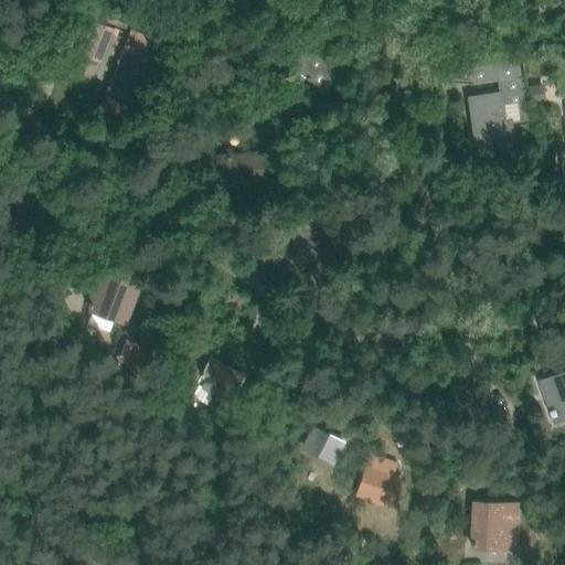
[(116,28),(88,18),(87,21),(66,12),(53,44),(76,53),(81,42),(86,44),(82,54),(103,63),(116,28)]
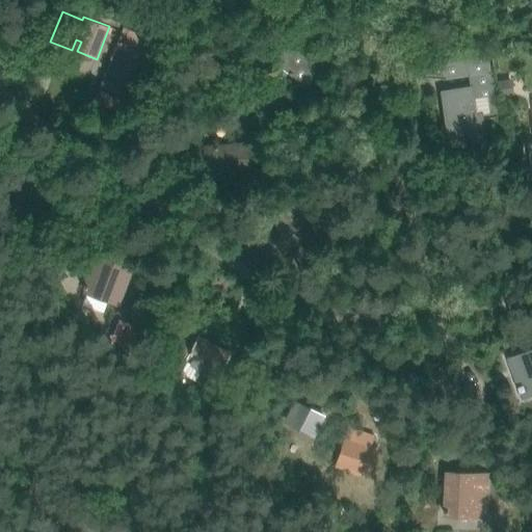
[(118,109),(134,72),(135,69),(142,72),(155,41),(125,29),(96,100),(118,109)]
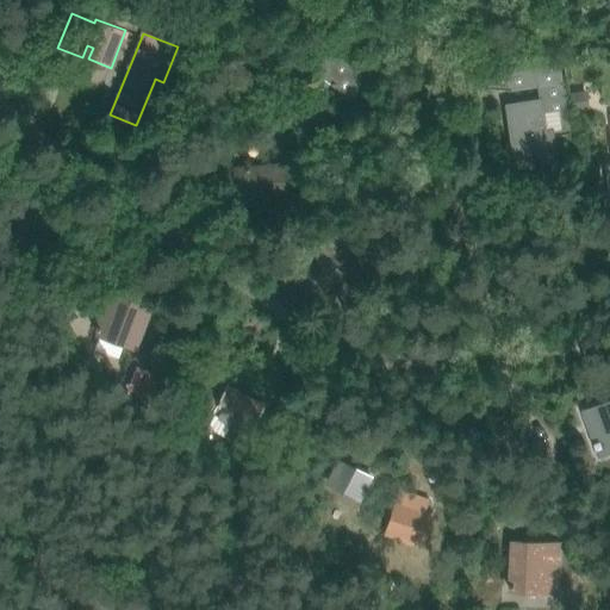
[(369,79),(329,49),(313,69),(354,100),(369,79)]
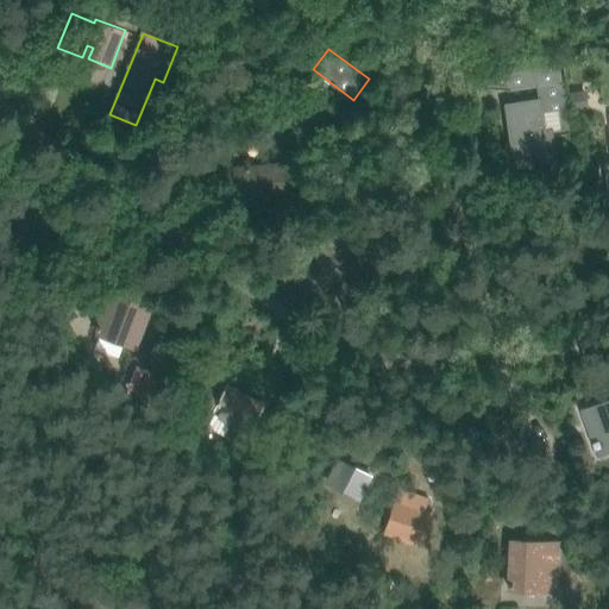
[(257,54),(253,58),(248,67),(261,77),(270,64),(261,56),(257,54)]
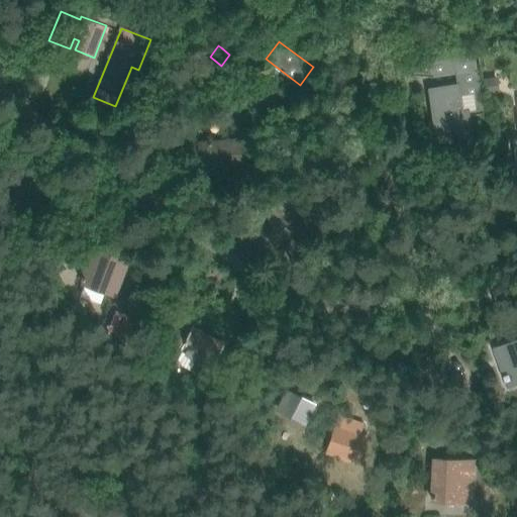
[(469,114),(483,112),(477,70),(476,70),(475,61),(474,57),(434,63),(416,62),(415,74),(433,75),(455,72),(457,85),(430,89),(434,117),(444,116),(446,130),(453,129),(453,131),(458,131),(459,142),(473,140),(469,114)]
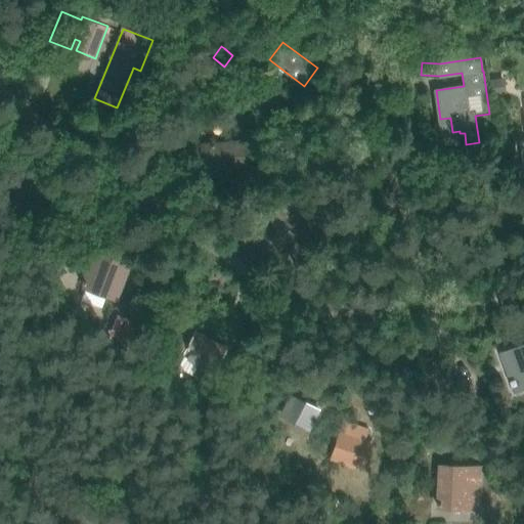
[(490,79),(493,95),(507,93),(505,77),(490,79)]
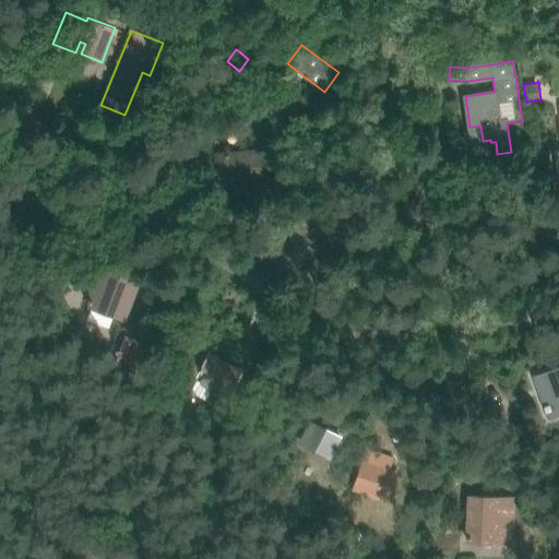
[(219,185),(265,180),(262,150),(216,154),(219,185)]
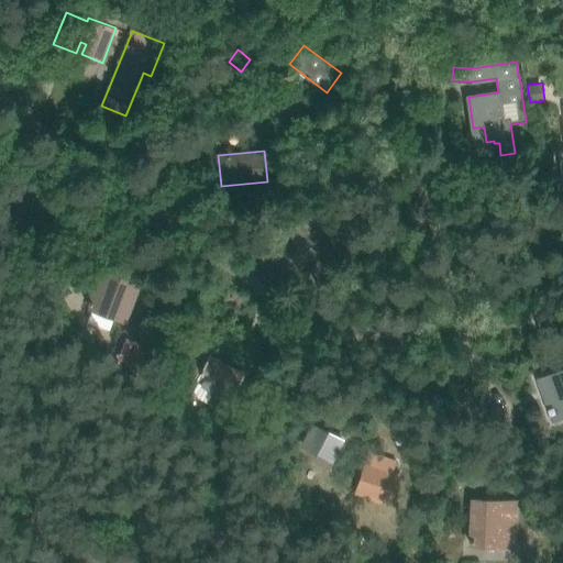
[(345,236),(331,213),(327,206),(288,229),(307,260),(345,236)]
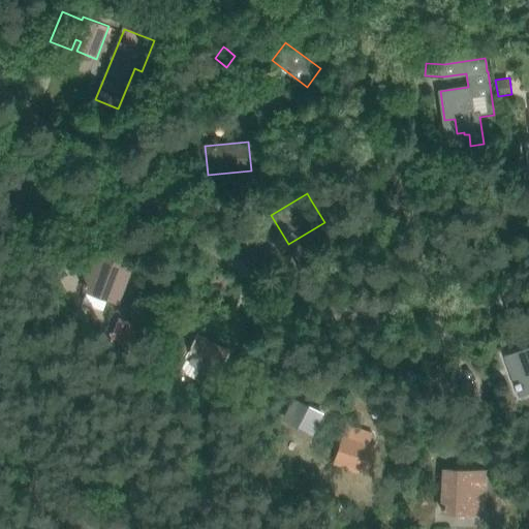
[(96,254),(84,286),(109,296),(107,300),(117,303),(130,267),(96,254)]
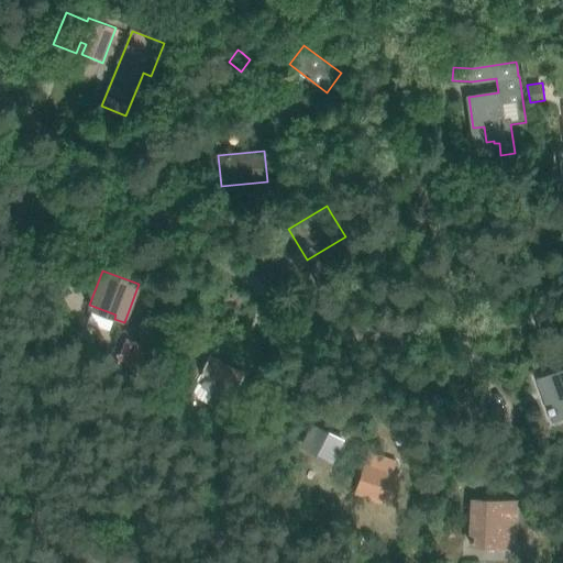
[(156,306),(142,310),(148,324),(150,329),(152,328),(163,323),(156,306)]
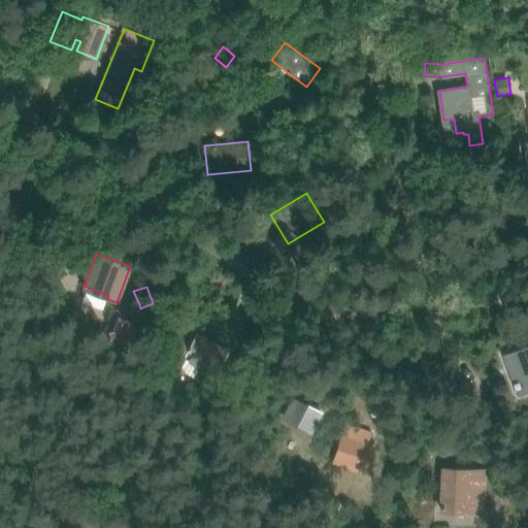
[(131,341),(137,324),(119,317),(111,334),(131,341)]
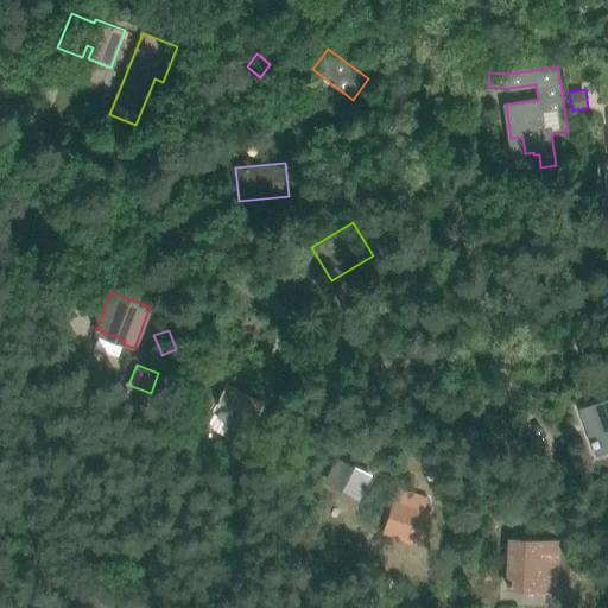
[(210,384),(215,374),(201,368),(197,377),(210,384)]
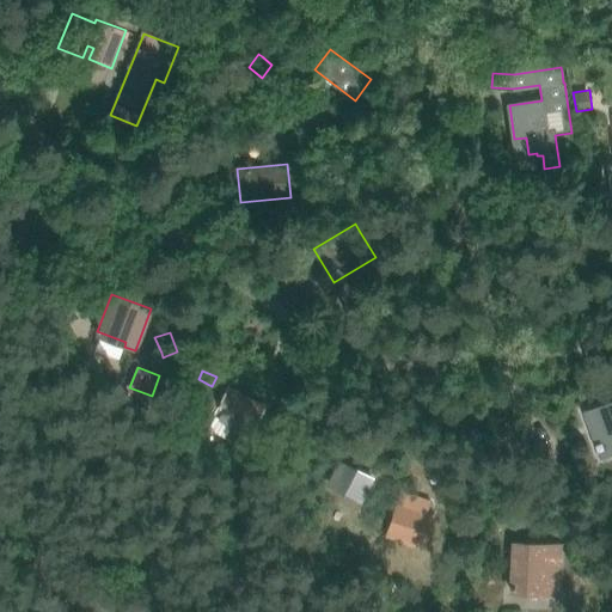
[(204,393),(197,407),(249,434),(263,408),(228,389),(221,402),(204,393)]
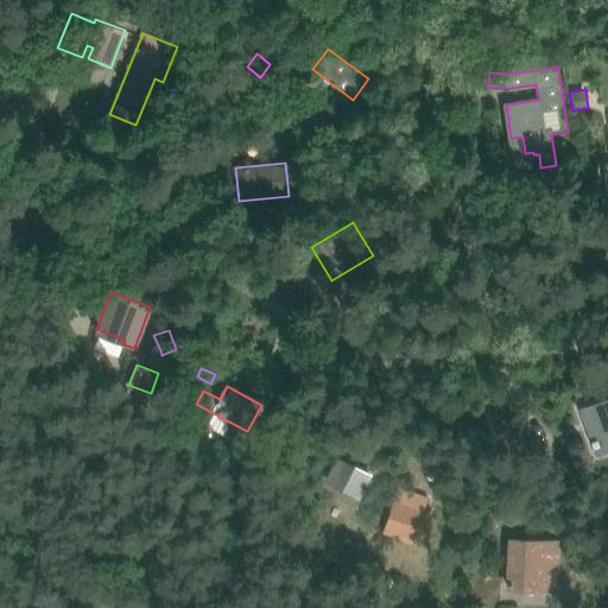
[(607,400),(583,410),(595,445),(607,439),(607,400)]
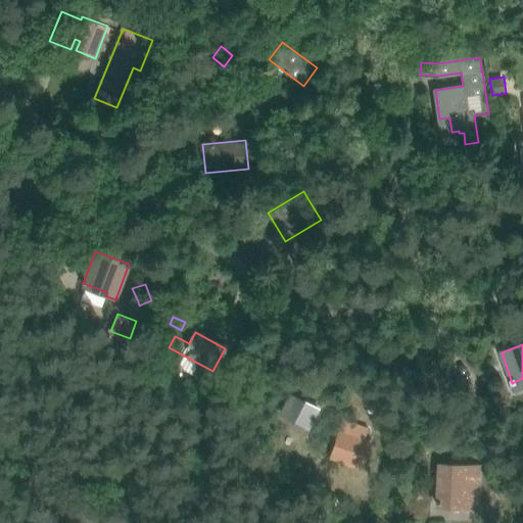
[(281,409),(306,423),(315,407),(290,392),(281,409)]
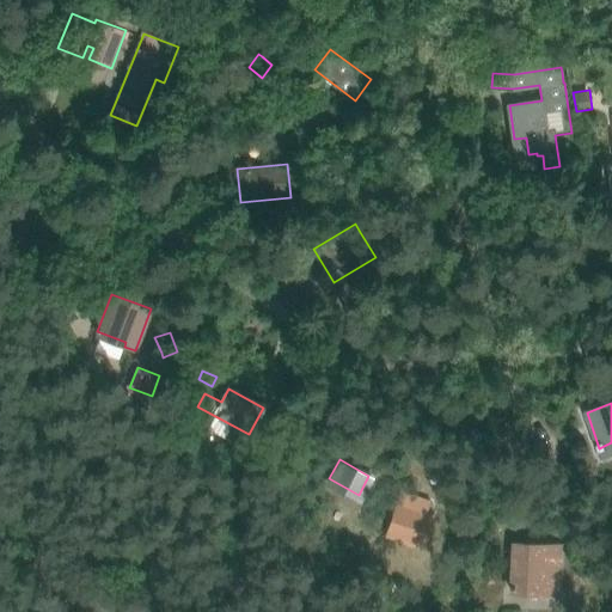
[(386,537),(424,548),(435,516),(427,514),(432,500),(414,495),(409,508),(397,505),(386,537)]
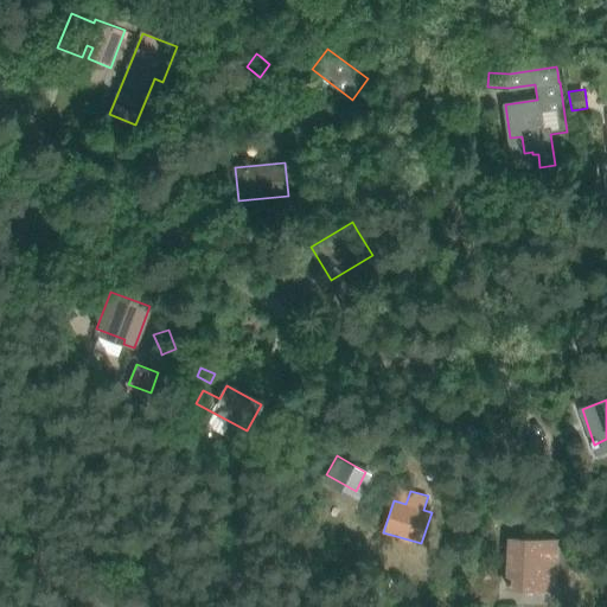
[(555,542),(510,541),(508,587),(553,589),(555,542)]
